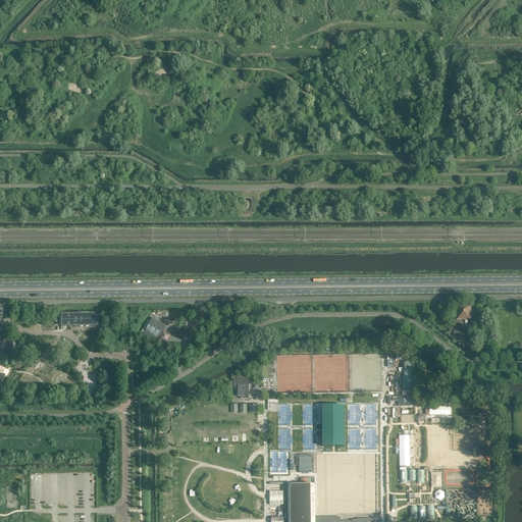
[(472,319),(471,305),(457,305),(457,313),(457,318),(457,320),(472,319)]
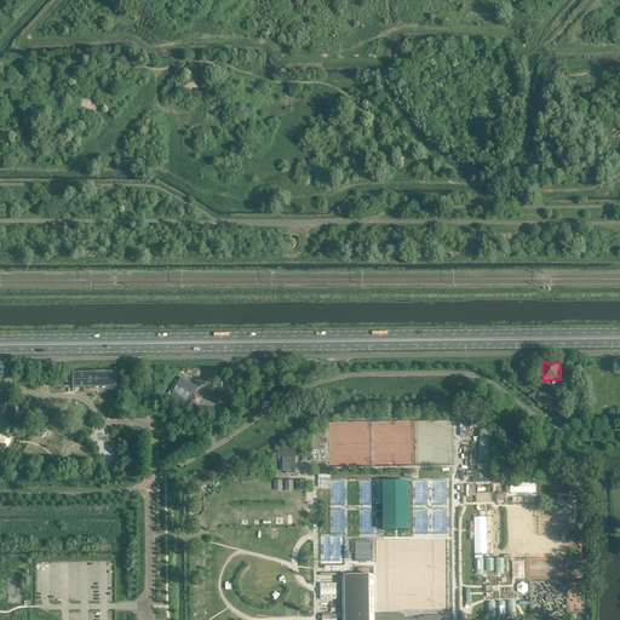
[(573,391),(578,371),(570,368),(566,389),(572,390),(573,391)]
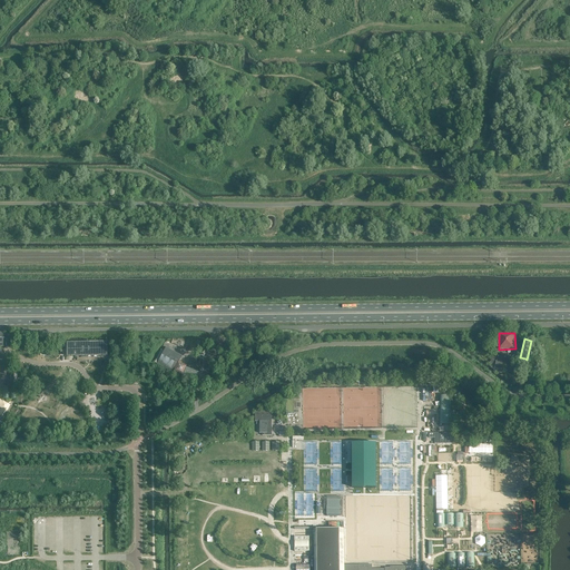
[(70,352),(71,352),(71,356),(81,355),(81,359),(106,357),(106,352),(106,346),(106,343),(70,344),(70,347),(70,352)]
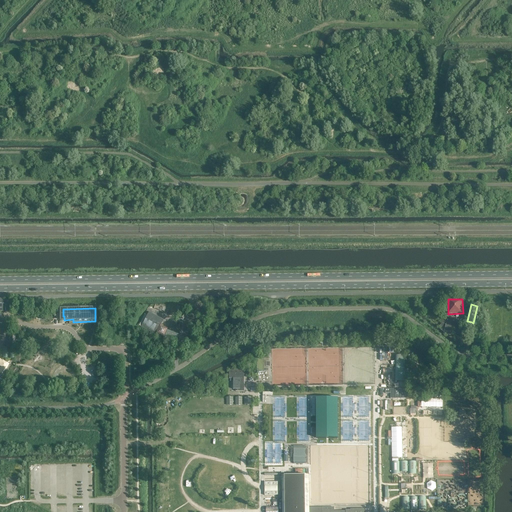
[(183,321),(186,313),(185,313),(185,312),(184,311),(183,312),(182,312),(178,321),(183,323),(184,321),(183,321)]
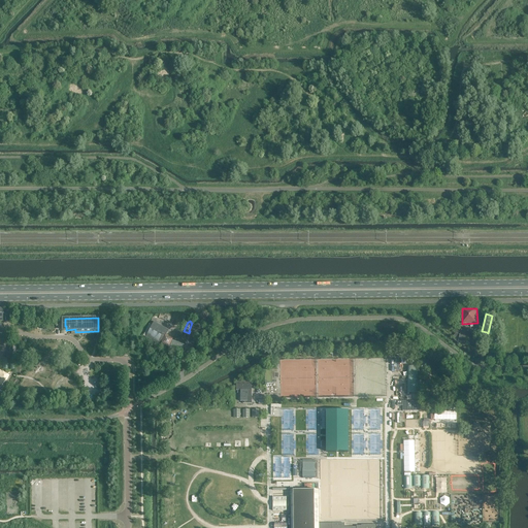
[(157,343),(164,330),(167,332),(169,329),(154,322),(153,324),(151,324),(150,324),(143,336),(157,343)]
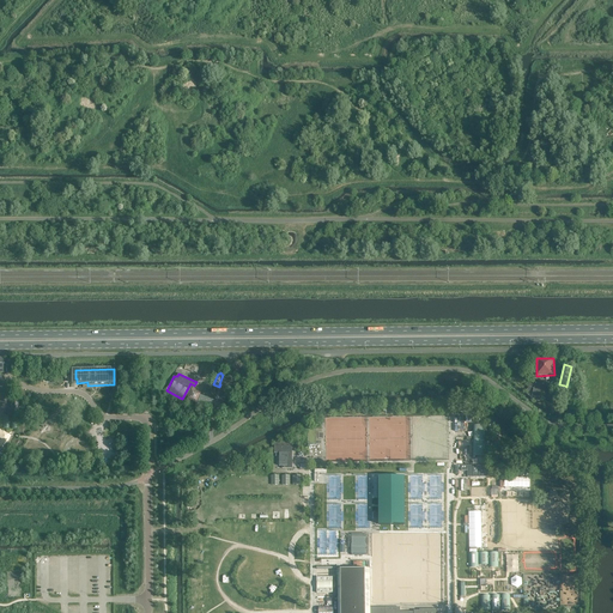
[(541,398),(545,390),(534,387),(532,395),(541,398)]
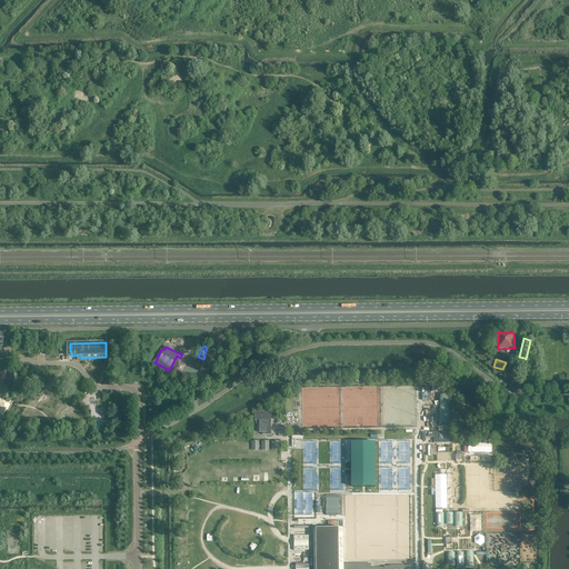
[(193,381),(198,372),(186,367),(182,377),(193,381)]
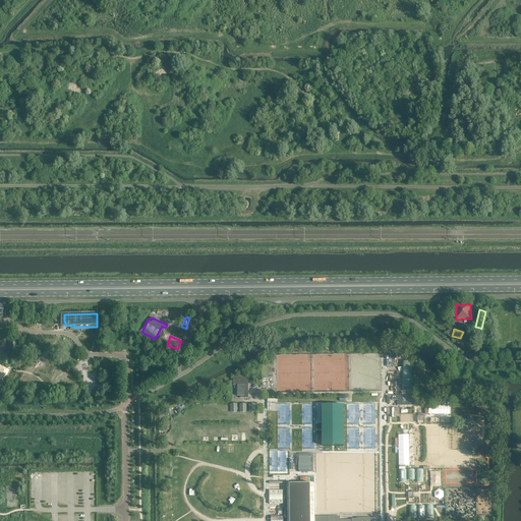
[(414,361),(409,361),(402,361),(402,388),(406,388),(406,387),(410,387),(410,388),(414,388),(414,361)]
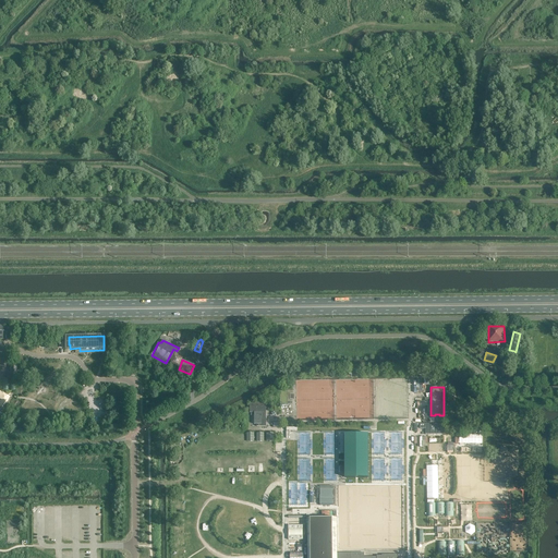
[(266,426),(266,404),(266,403),(250,403),(250,404),(250,413),(254,413),(254,424),(257,424),(257,426),(266,426)]
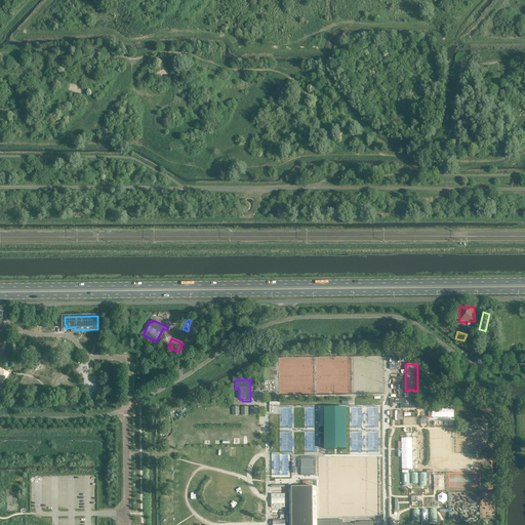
[(395,403),(401,403),(401,409),(417,409),(417,399),(395,399),(395,403)]
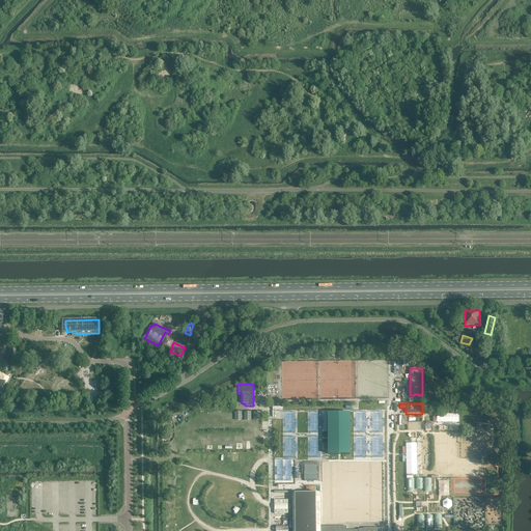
[(283,407),(273,407),(273,410),(273,411),(273,417),(275,417),(275,410),(283,410),(283,407)]
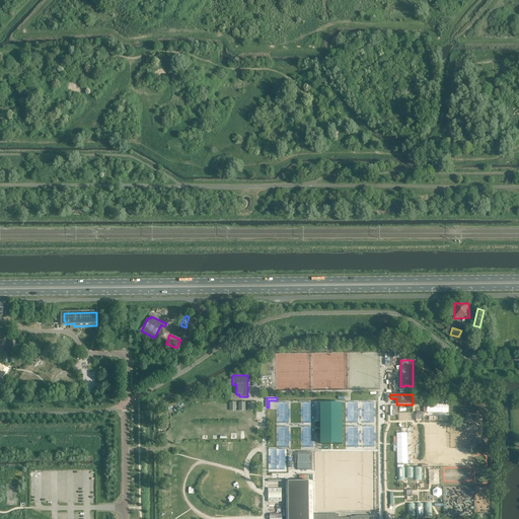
[(343,404),(320,404),(320,445),(343,445),(343,404)]
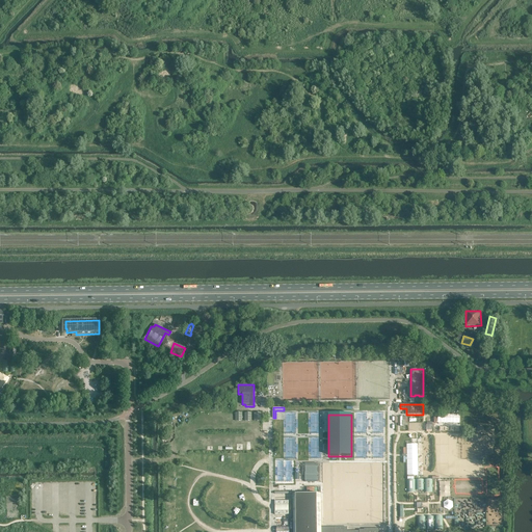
[(418,443),(407,444),(407,475),(419,475),(418,443)]
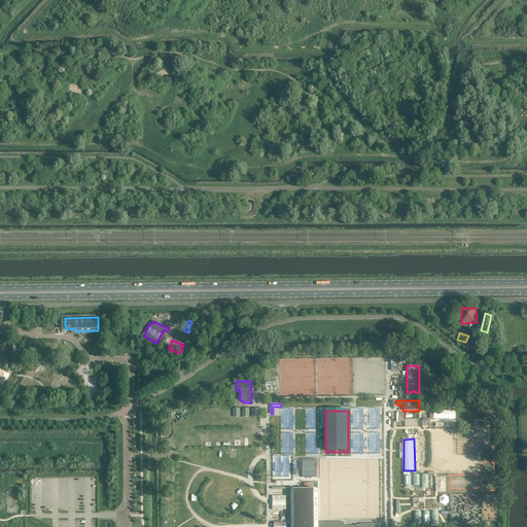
[(293,469),(293,477),(315,477),(315,461),(303,461),(303,469),(293,469)]
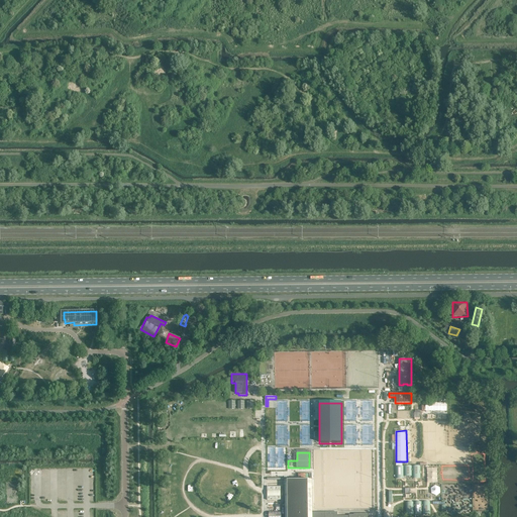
[(429,467),(429,481),(439,481),(439,466),(429,467)]
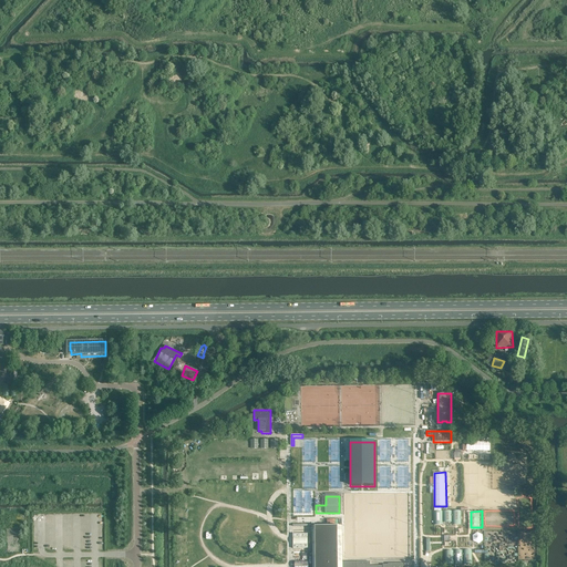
[(370,566),(370,562),(342,562),(342,526),(312,526),(312,566),(403,566),(404,564),(389,564),(389,566),(370,566)]
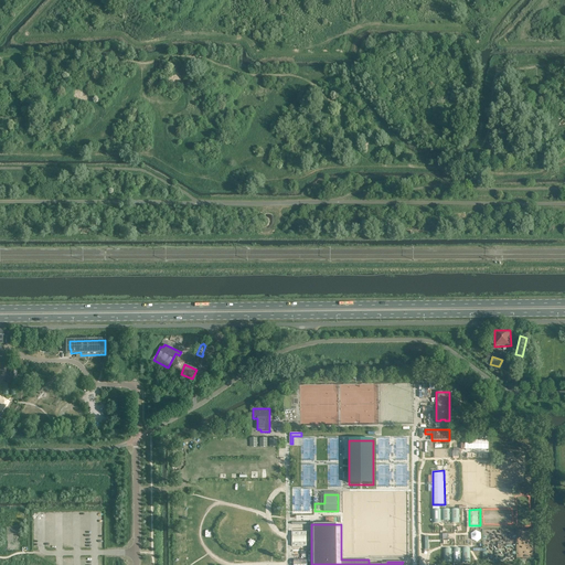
[(452,548),(444,548),(444,563),(452,563),(452,548)]
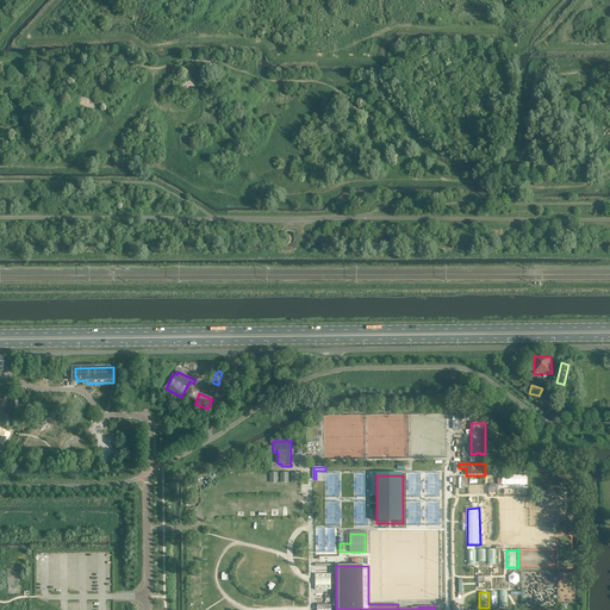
[(508,592),(498,592),(498,608),(508,607),(508,592)]
